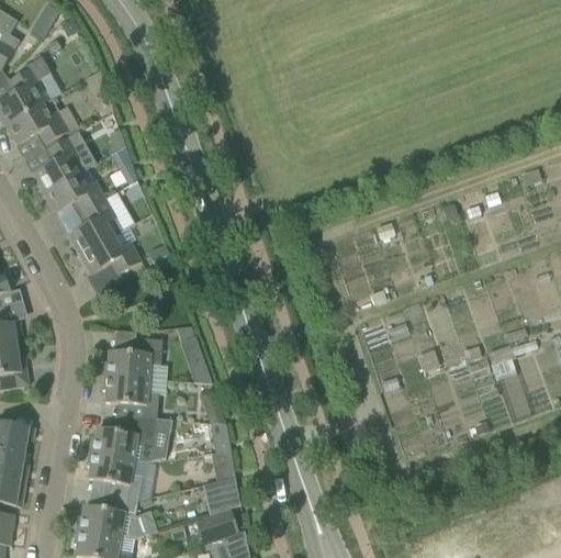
[(74,17),(62,23),(66,31),(73,33),(80,29),(74,17)]
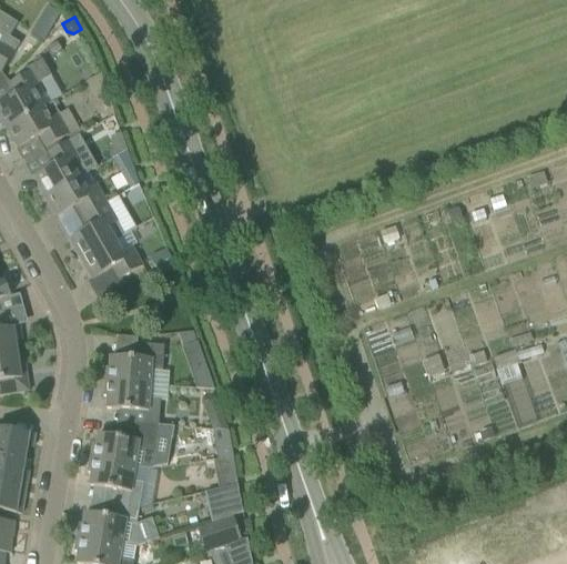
[(0,72),(1,72),(21,40),(0,27),(0,72)]
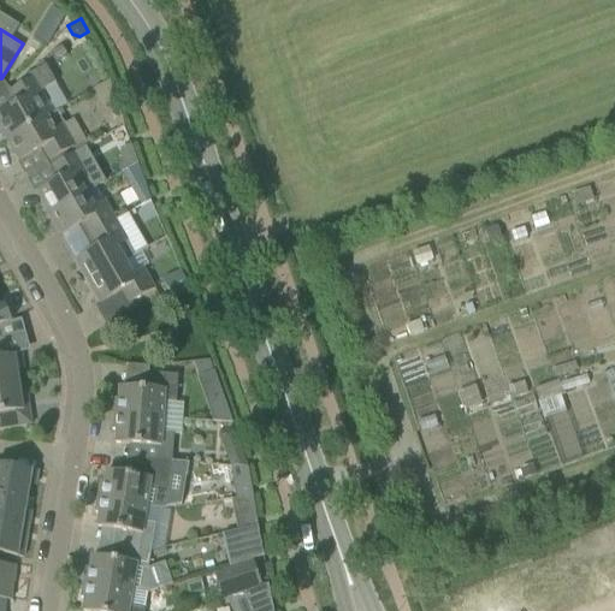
[(0,110),(0,123),(7,136),(57,107),(57,108),(58,107),(46,85),(57,79),(47,61),(25,73),(29,77),(9,89),(16,101),(0,110)]
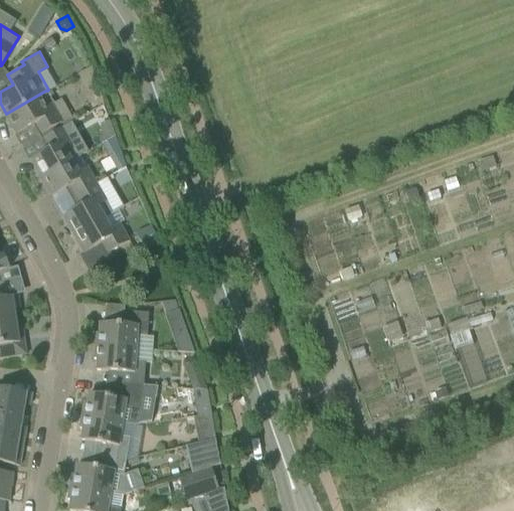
[(47,90),(6,114),(17,132),(34,123),(40,133),(63,120),(53,101),(47,91),(47,90)]
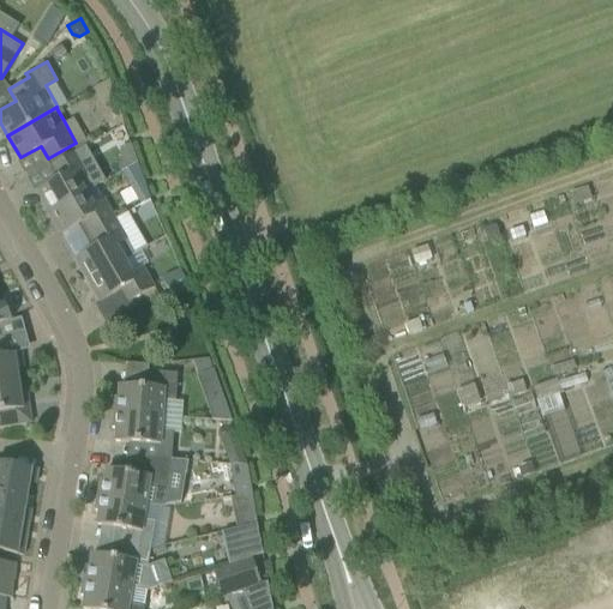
[(121,168),(122,168),(138,158),(131,140),(120,144),(121,168)]
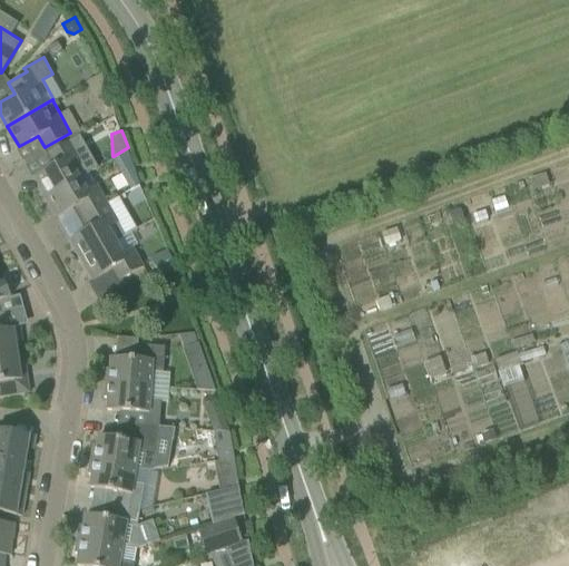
[(35,174),(46,195),(90,169),(97,166),(90,154),(82,158),(71,138),(47,152),(54,164),(35,174)]
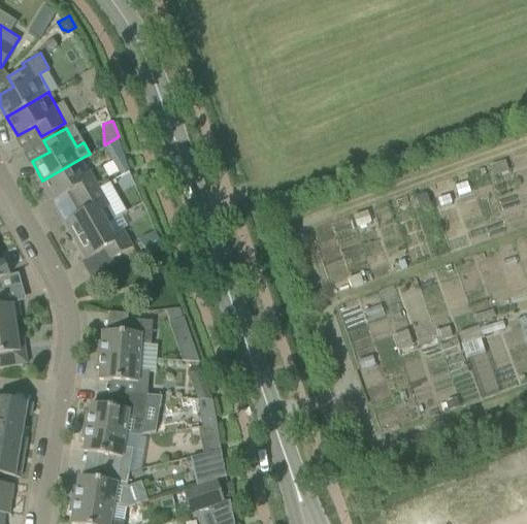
[(71,189),(77,199),(99,187),(90,168),(84,157),(42,181),(54,199),(71,189)]
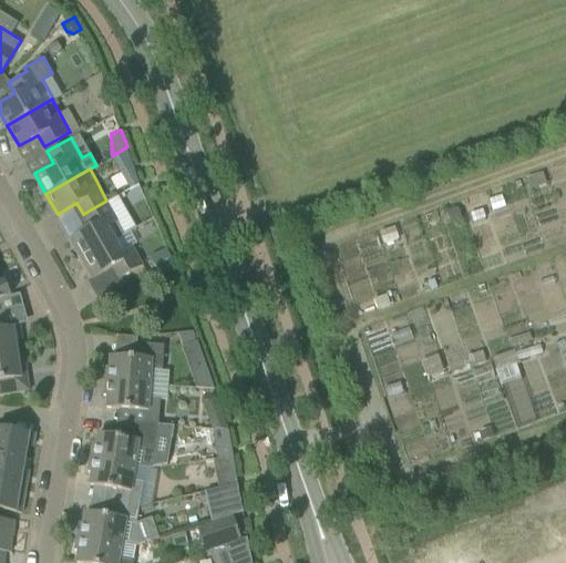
[(70,236),(81,256),(115,237),(125,232),(117,219),(106,201),(83,214),(89,225),(70,236)]
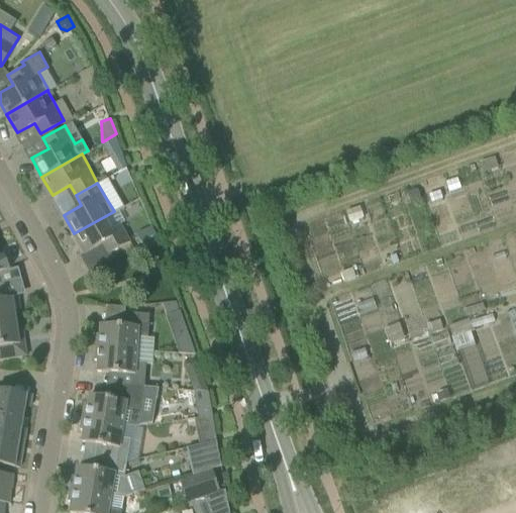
[(418,186),(411,189),(414,200),(421,197),(418,186)]
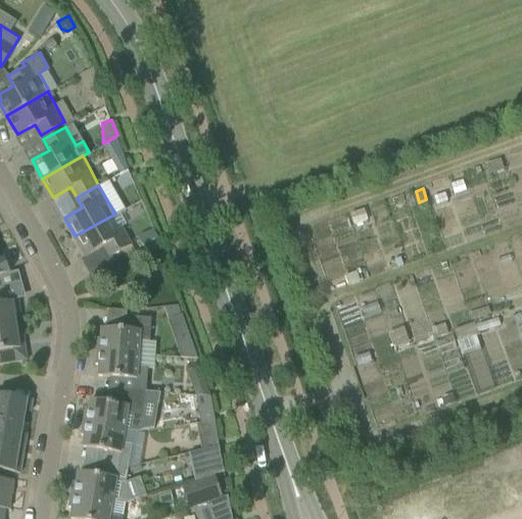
[(106,219),(75,236),(86,254),(103,245),(109,255),(132,242),(122,225),(112,230),(106,219)]
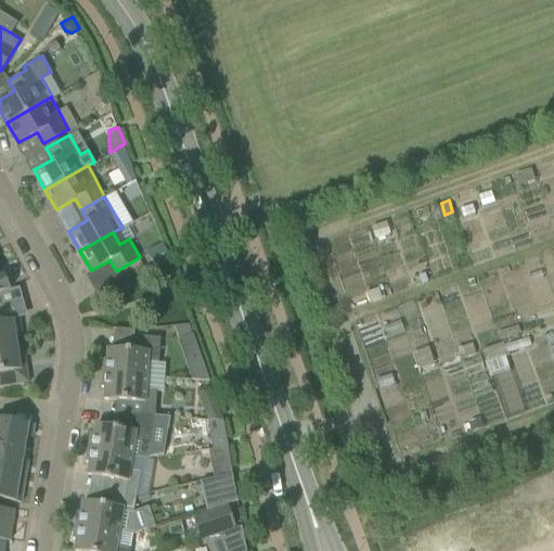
[(163,240),(147,247),(155,264),(156,265),(171,258),(170,256),(164,243),(164,242),(164,241),(163,240)]
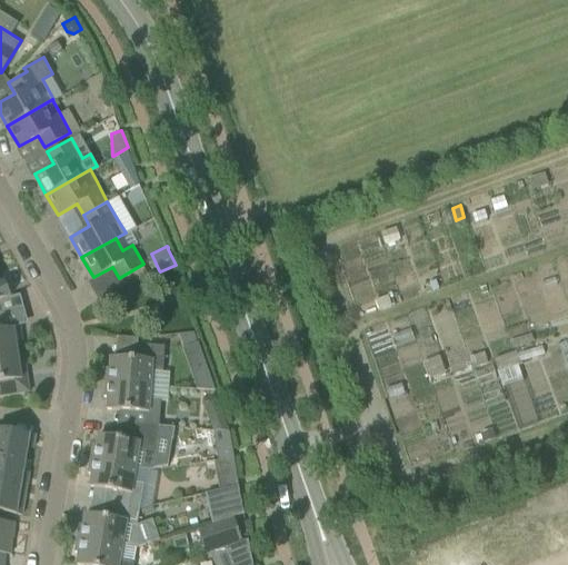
[(0,313),(3,313),(0,300),(0,297),(11,293),(6,279),(0,281),(0,280),(0,313)]
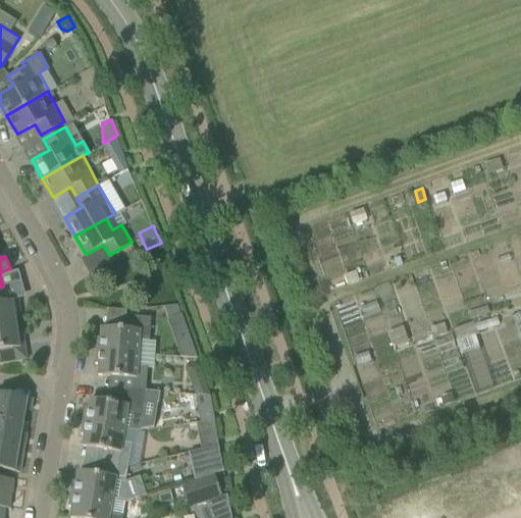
[(20,310),(18,298),(6,299),(3,287),(0,287),(0,324),(15,321),(16,321),(15,311),(20,310)]
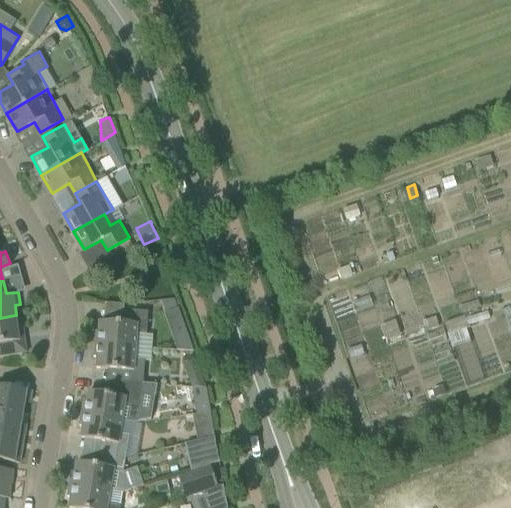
[(177,306),(166,310),(180,347),(194,348),(178,305),(177,306)]
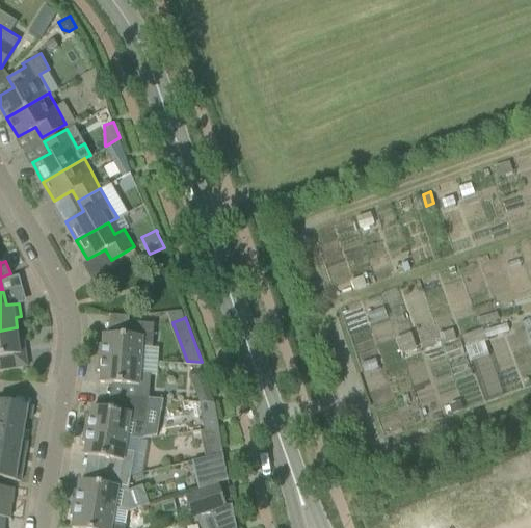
[(100,342),(99,355),(140,358),(141,345),(153,345),(154,321),(141,320),(121,319),(120,332),(104,331),(103,342),(100,342)]
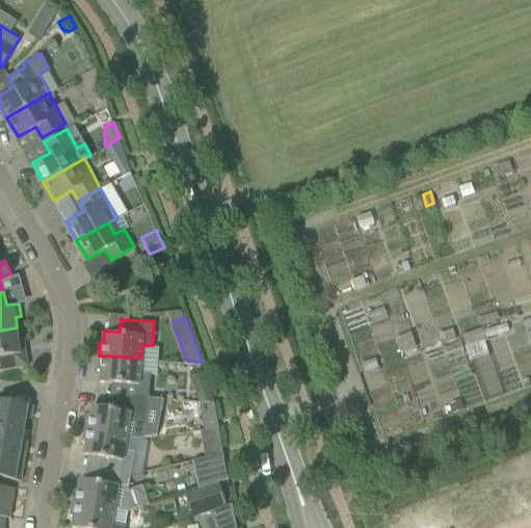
[(488,393),(503,387),(478,326),(453,337),(455,344),(446,348),(453,366),(473,358),(488,393)]
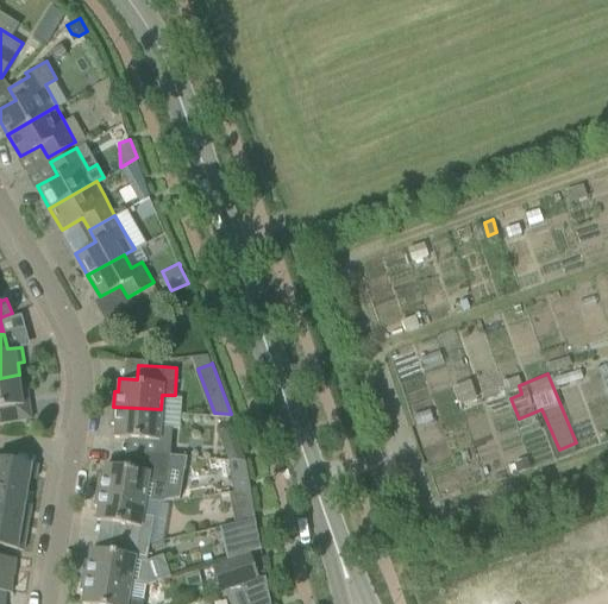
[(607,388),(605,373),(582,379),(594,431),(607,426),(607,388)]
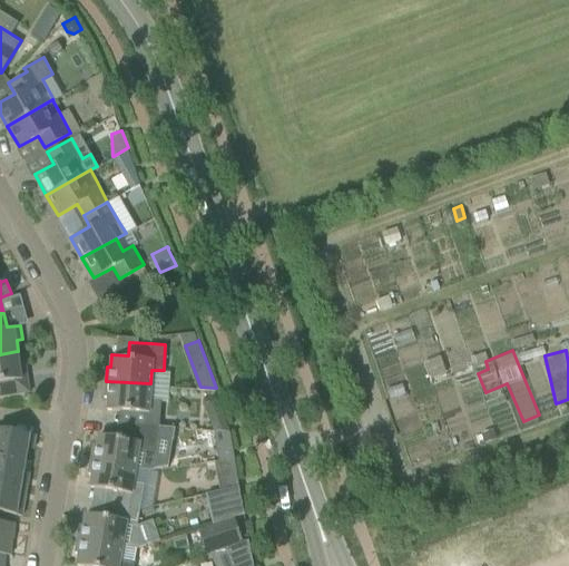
[(17,351),(0,354),(0,389),(1,394),(30,390),(26,363),(20,363),(18,351),(17,351)]
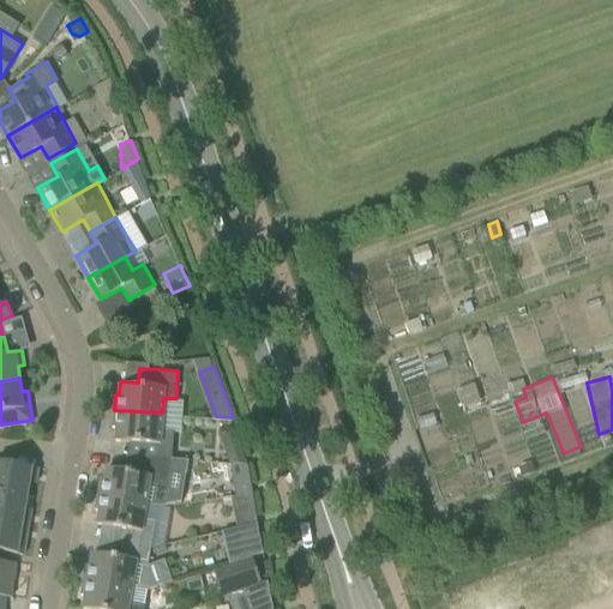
[(482,399),(462,406),(470,429),(491,423),(482,399)]
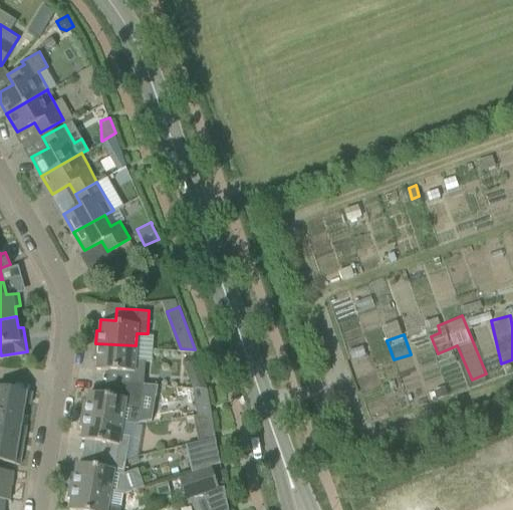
[(108,367),(106,379),(145,383),(145,381),(146,360),(135,359),(136,345),(95,343),(94,355),(97,355),(97,366),(108,367)]
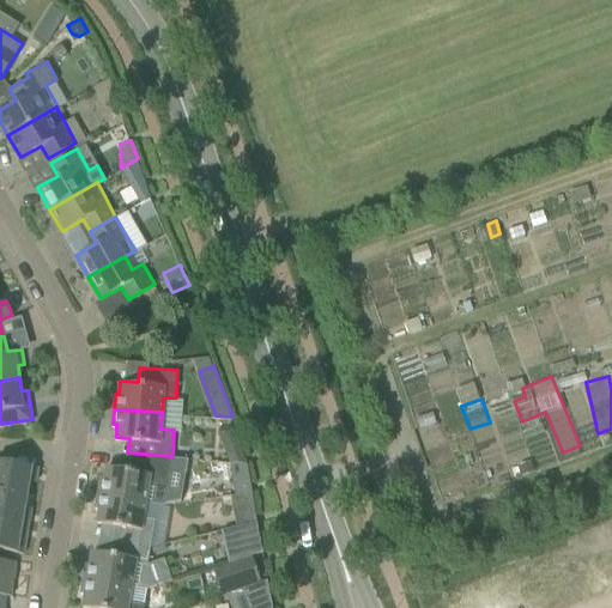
[(235,426),(220,431),(225,447),(241,441),(236,426),(235,426)]
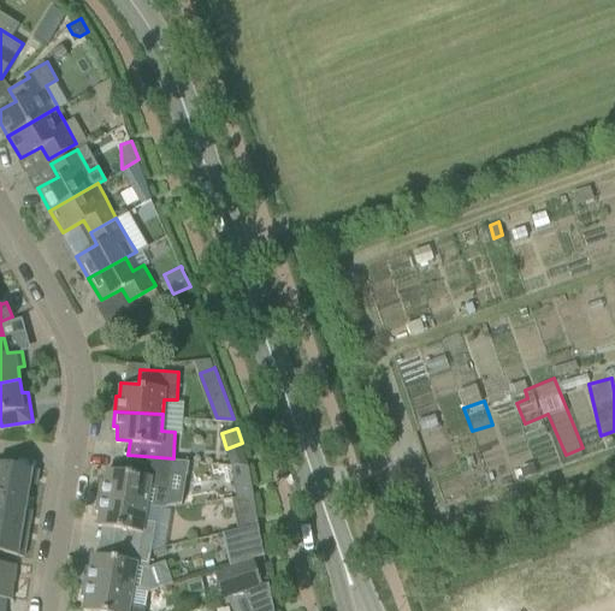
[(171,472),(188,473),(189,460),(173,457),(173,458),(128,455),(125,469),(107,467),(105,480),(101,479),(99,494),(147,502),(149,487),(167,490),(171,472)]
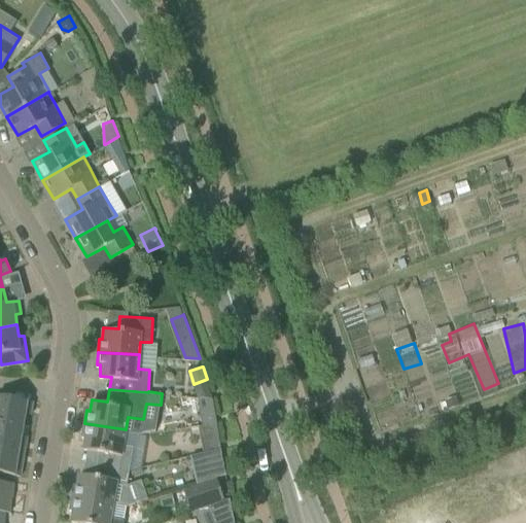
[(0,420),(24,424),(26,412),(31,413),(33,399),(0,393),(0,420)]
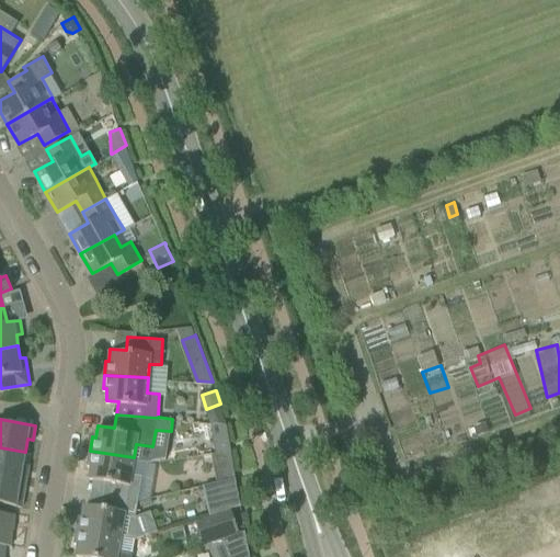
[(31,453),(25,452),(0,447),(0,474),(26,478),(31,453)]
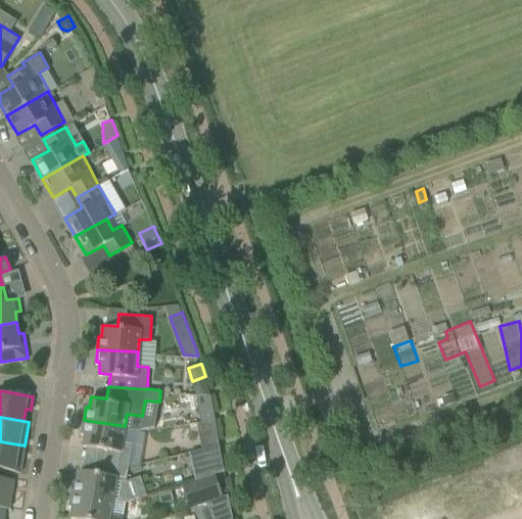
[(98,446),(96,460),(129,465),(133,441),(122,439),(125,426),(84,420),(82,432),(85,433),(83,444),(98,446)]
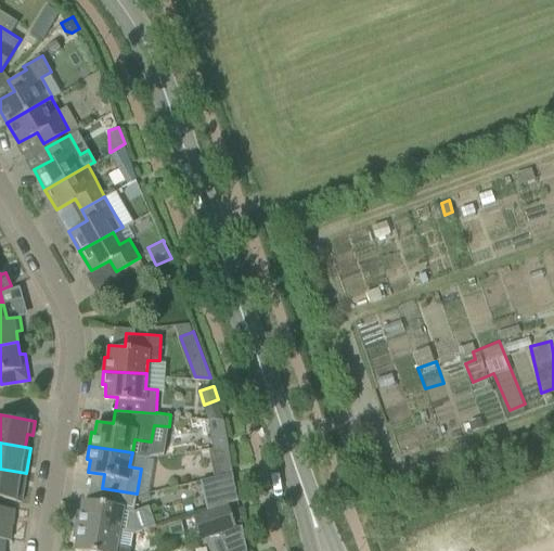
[(26,473),(0,469),(0,496),(22,500),(26,473)]
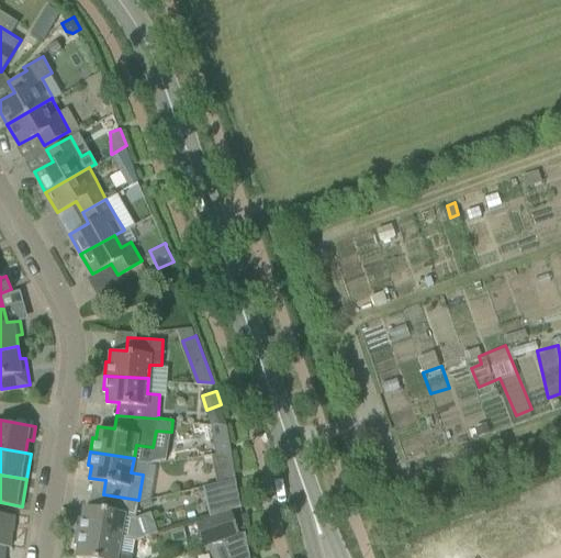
[(238,491),(204,500),(209,514),(240,503),(238,491)]
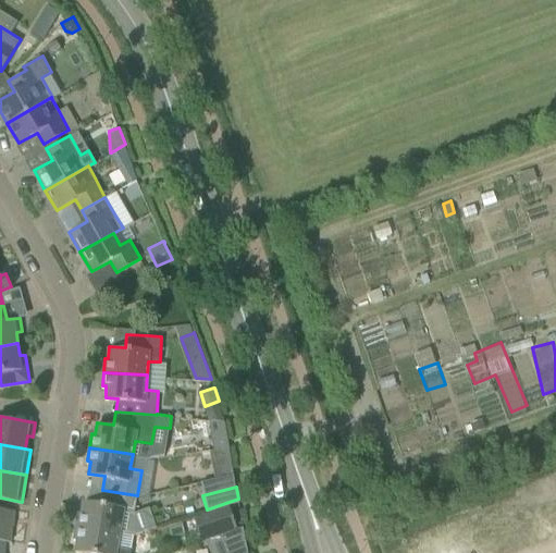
[(141,530),(134,512),(137,495),(102,490),(100,502),(84,500),(82,512),(78,511),(76,525),(134,533),(141,530)]
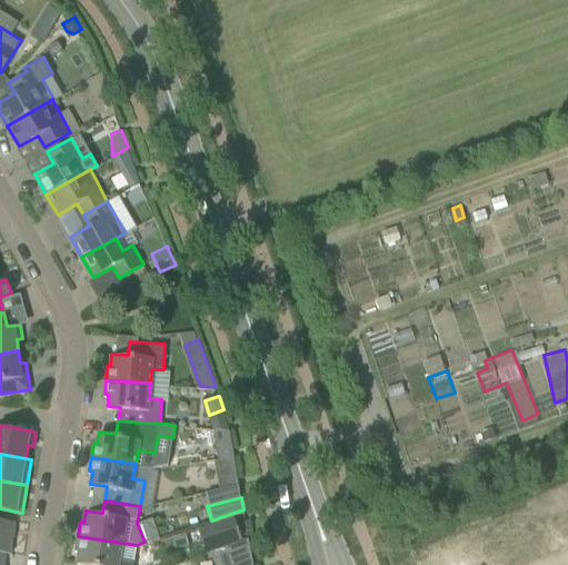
[(200,528),(207,549),(241,537),(233,516),(200,528)]
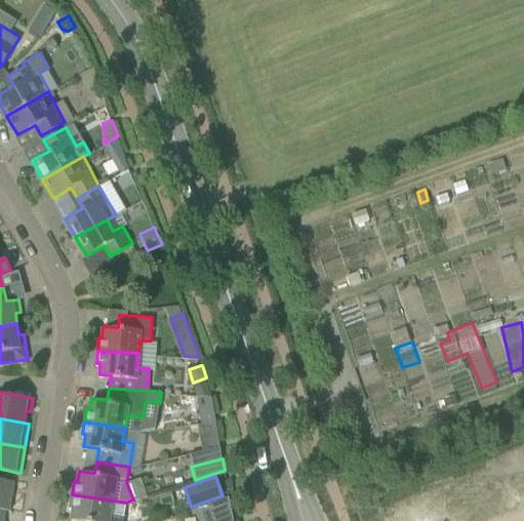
[(0,478),(0,508),(5,508),(10,509),(11,492),(12,492),(13,479),(0,478)]
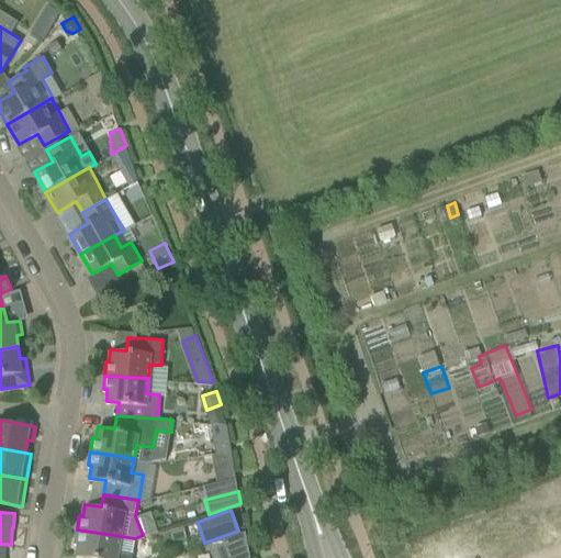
[(132,557),(133,554),(135,538),(77,529),(75,543),(78,544),(76,555),(92,557),(132,557)]
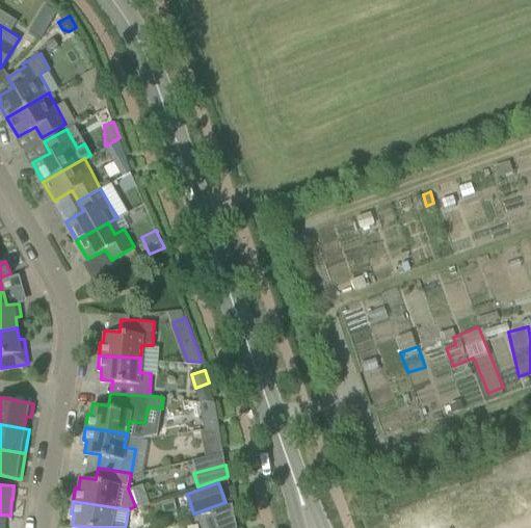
[(233,502),(197,513),(206,527),(236,527),(238,527),(237,520),(233,502)]
